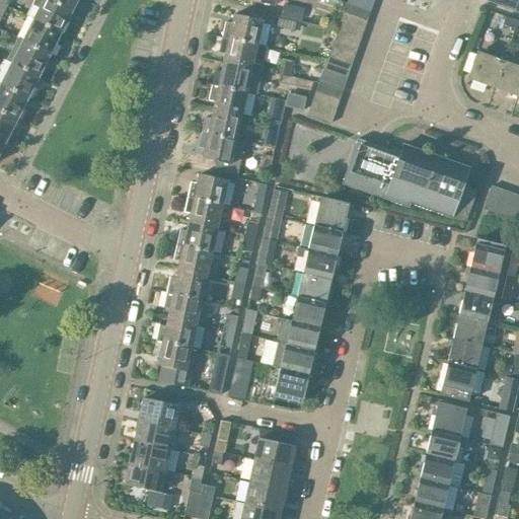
[(61,33),(71,12),(48,0),(33,0),(31,5),(40,9),(33,19),(61,33)]
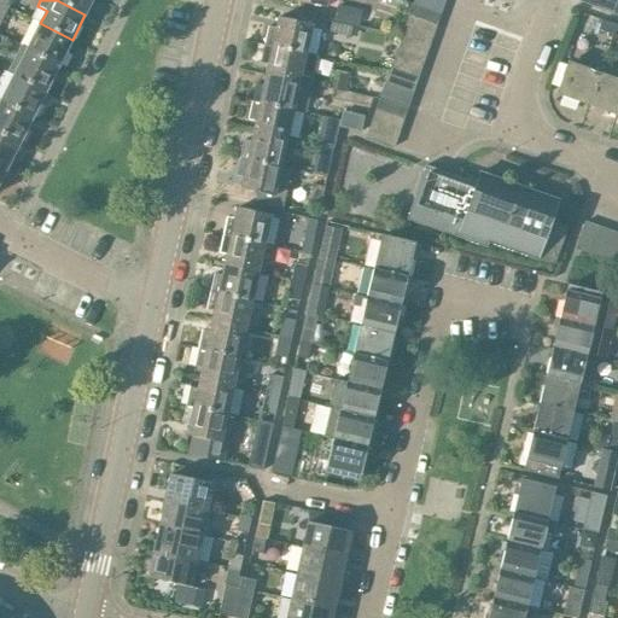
[(57,0),(85,15),(92,0),(57,0)]
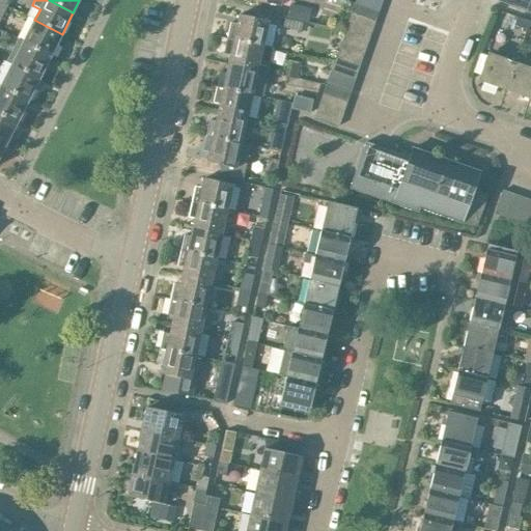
[(355,0),(356,1),(381,9),(384,0),(355,0)]
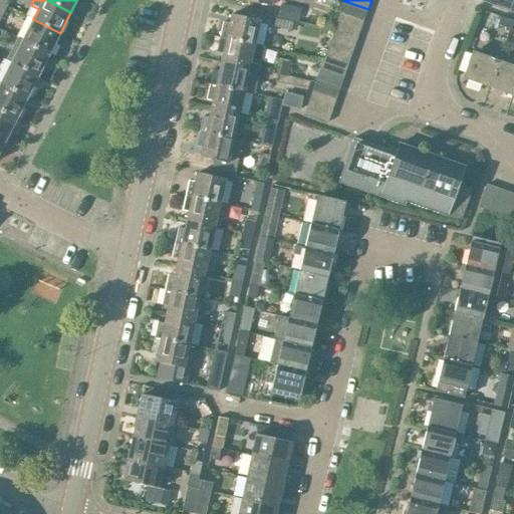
[(344,1),(340,12),(364,21),(368,9),(344,1)]
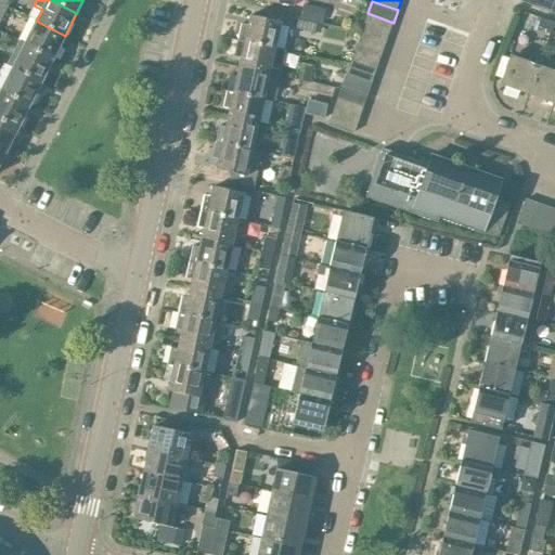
[(304,4),(300,17),(312,21),(314,8),(304,4)]
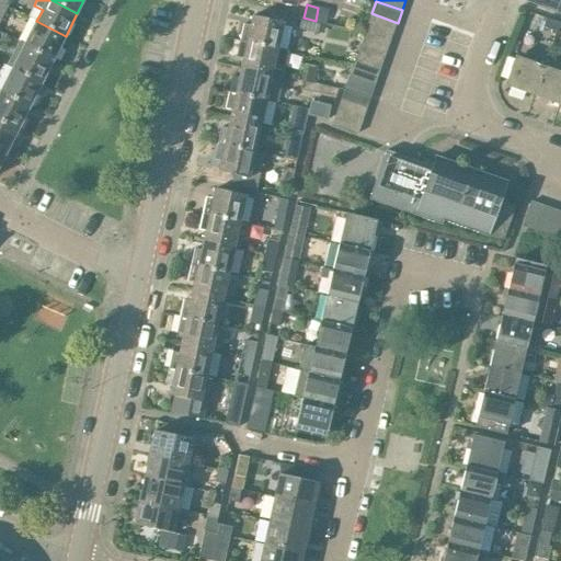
[(371,13),(367,25),(393,35),(398,23),(371,13)]
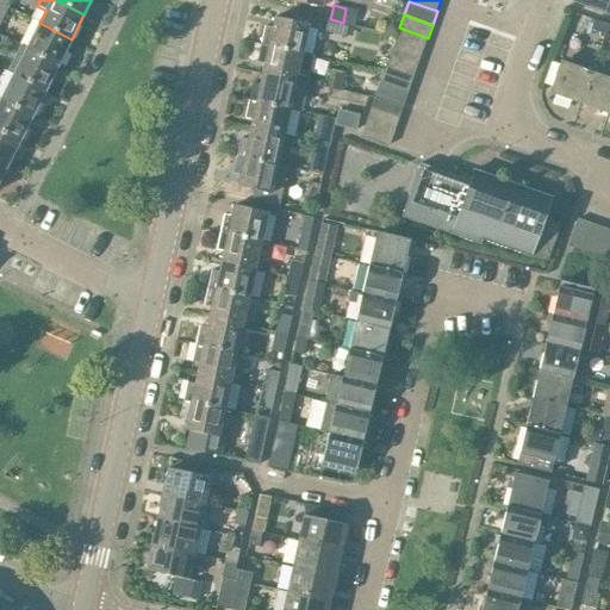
[(608,25),(593,20),(578,14),(574,24),(604,35),(608,25)]
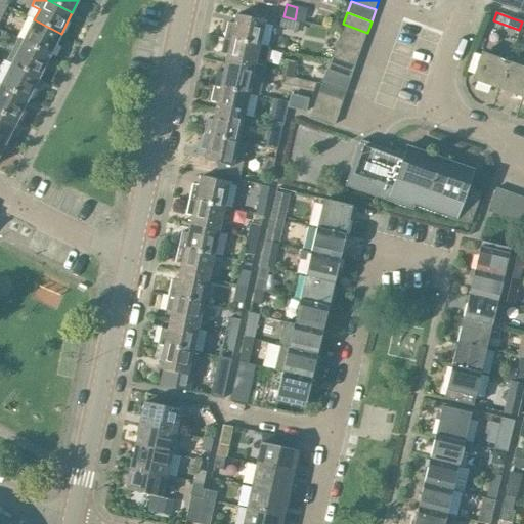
[(229,23),(225,38),(260,45),(265,22),(236,15),(234,25),(229,23)]
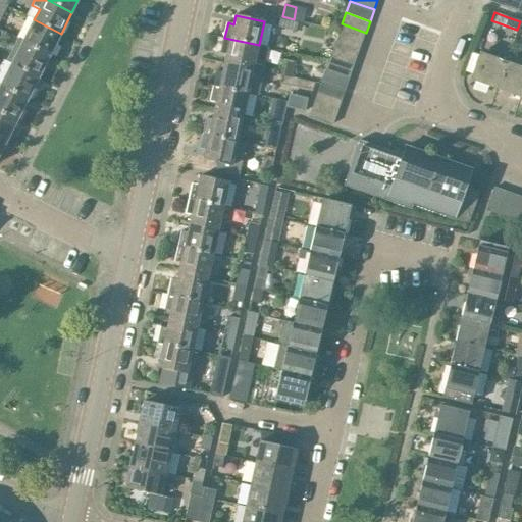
[(279,18),(277,28),(300,32),(302,23),(297,22),(297,21),(279,18)]
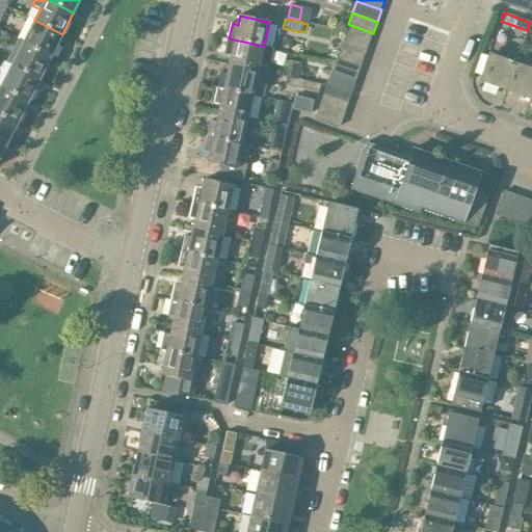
[(34,20),(23,43),(51,57),(62,34),(34,20)]
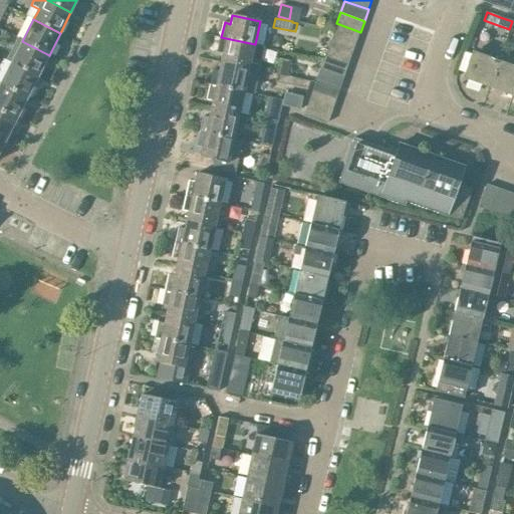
[(336,23),(332,35),(356,43),(360,32),(336,23)]
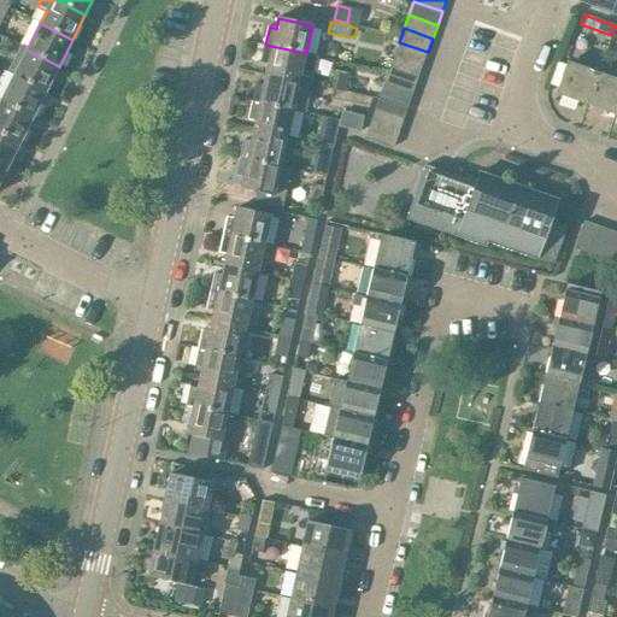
[(399,42),(394,56),(423,65),(428,52),(399,42)]
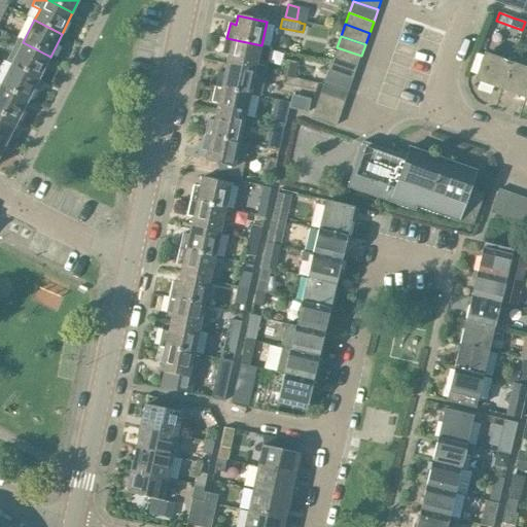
[(226,38),(223,54),(230,55),(229,63),(267,72),(272,47),(261,45),(226,38)]
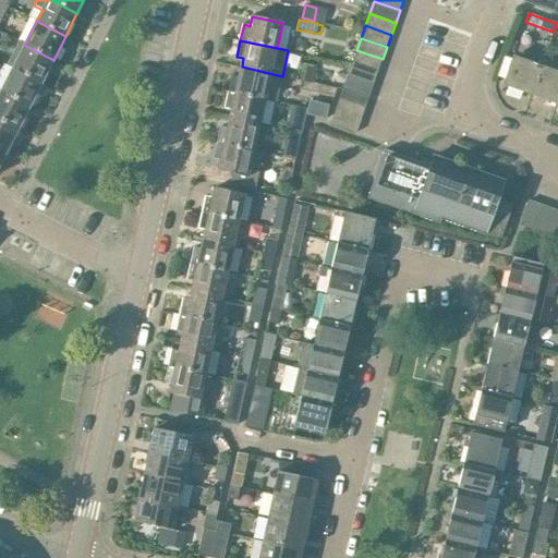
[(24,45),(12,68),(41,83),(53,60),(24,45)]
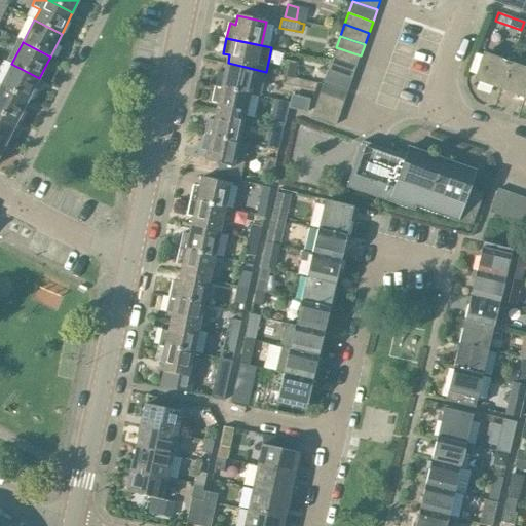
[(336,47),(332,59),(357,68),(361,55),(336,47)]
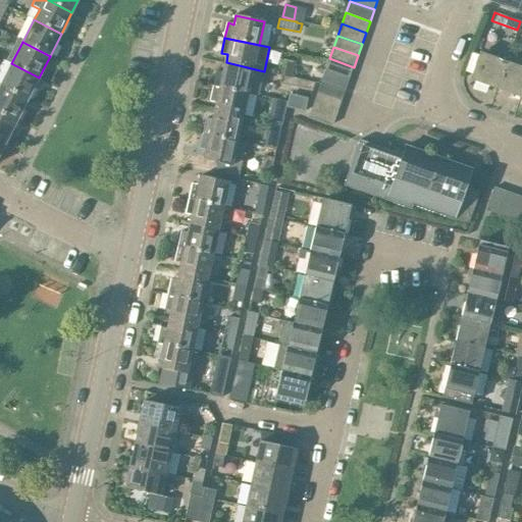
[(498,90),(508,63),(483,54),(473,81),(498,90)]
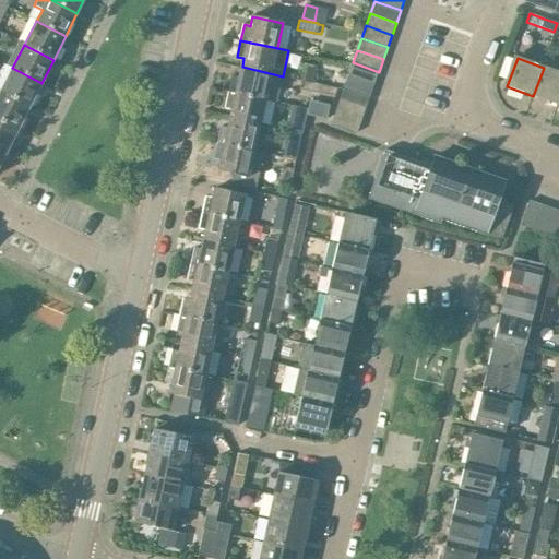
[(353,62),(348,74),(375,84),(379,72),(353,62)]
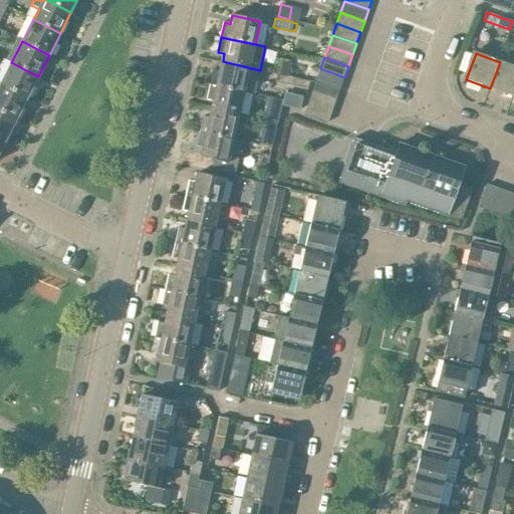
[(286,77),(289,61),(279,59),(276,75),(286,77)]
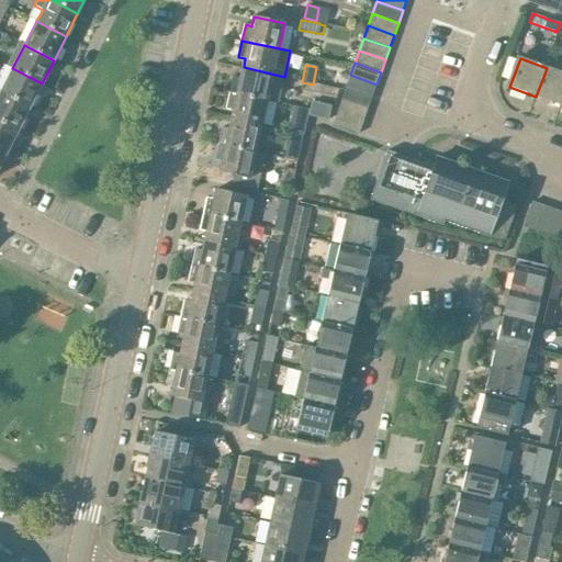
[(235,76),(232,91),(268,100),(279,102),(284,77),(244,67),(242,77),(235,76)]
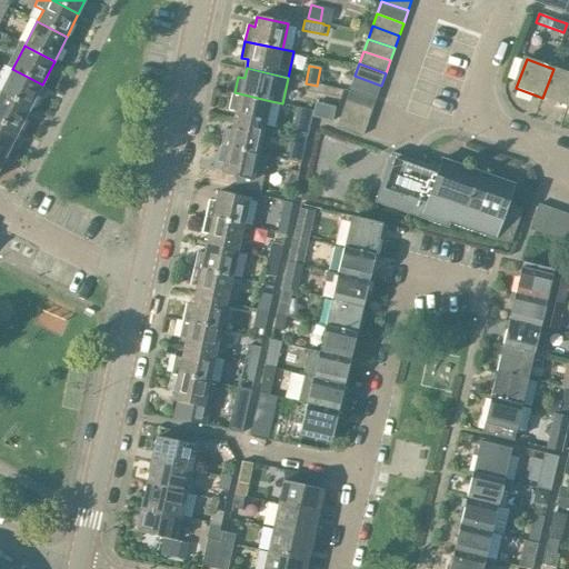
[(12,69),(1,93),(30,108),(42,85),(12,69)]
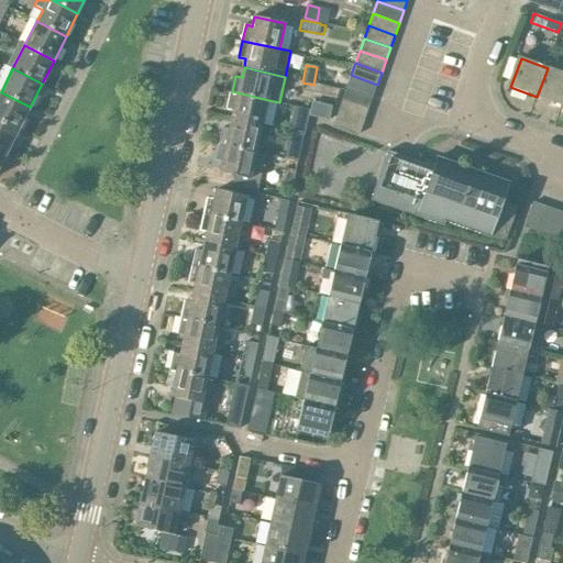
[(537,97),(562,106),(562,103),(562,73),(548,68),(537,97)]
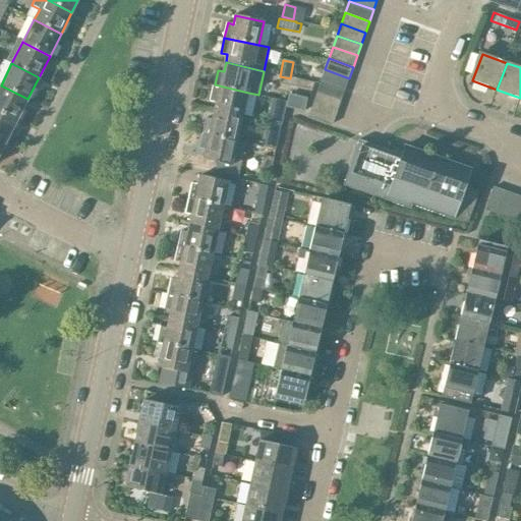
[(325,69),(321,80),(345,90),(349,78),(325,69)]
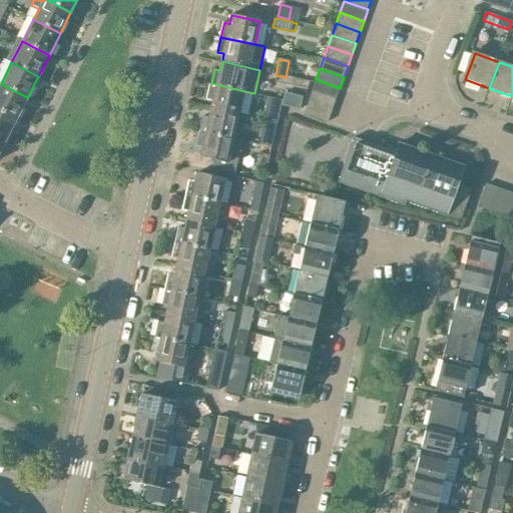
[(316,79),(312,90),(336,99),(340,88),(316,79)]
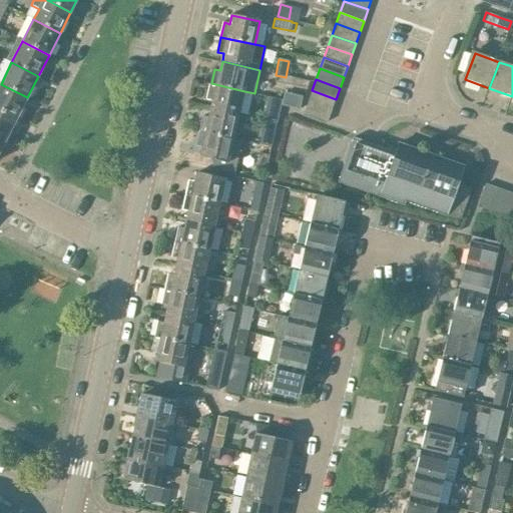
[(211,108),(238,114),(244,91),(211,83),(207,99),(213,100),(211,108)]
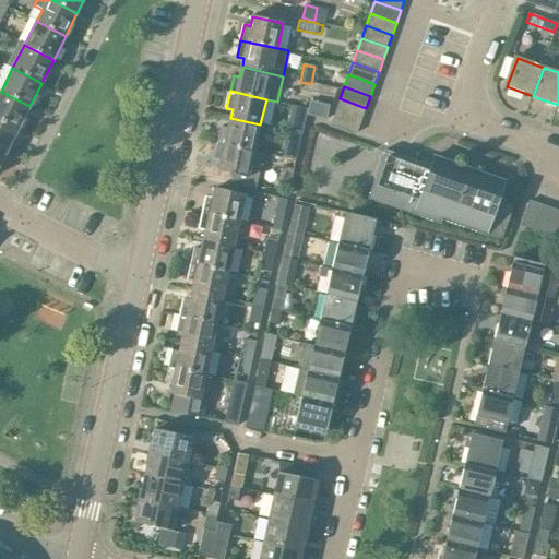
[(0,120),(18,130),(30,106),(1,92),(0,92),(0,120)]
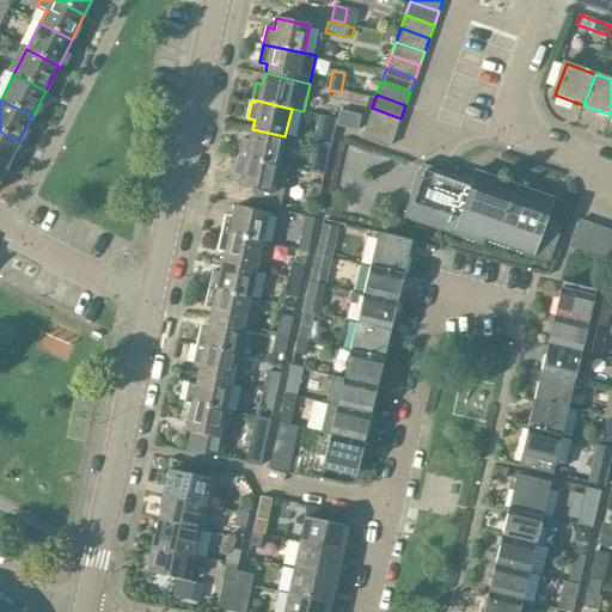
[(396,133),(401,118),(372,108),(367,122),(396,133)]
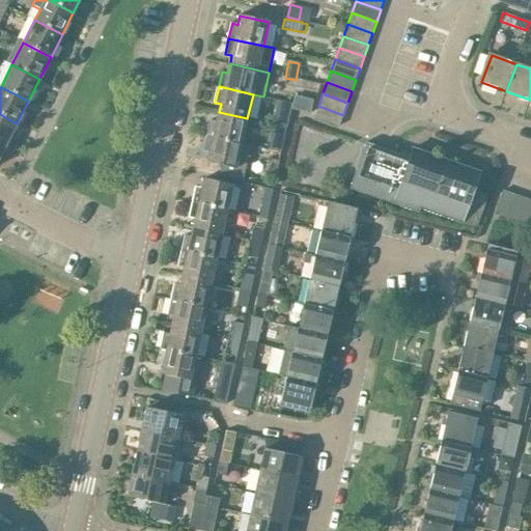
[(294,96),(291,109),(296,110),(309,113),(312,101),(294,96)]
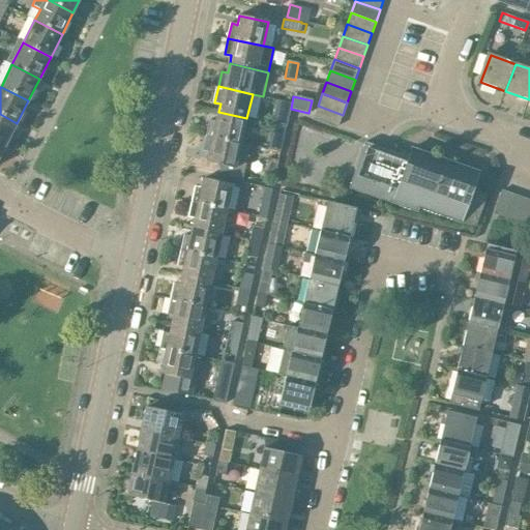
[(276,100),(271,123),(286,126),(291,104),(276,100)]
